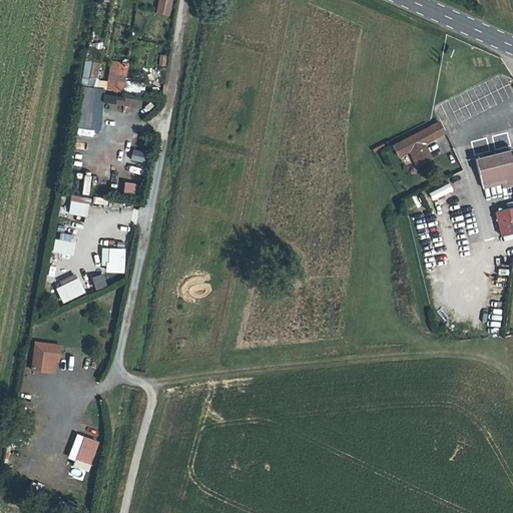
[(170,0),(158,0),(159,1),(157,14),(168,15),(170,0)]
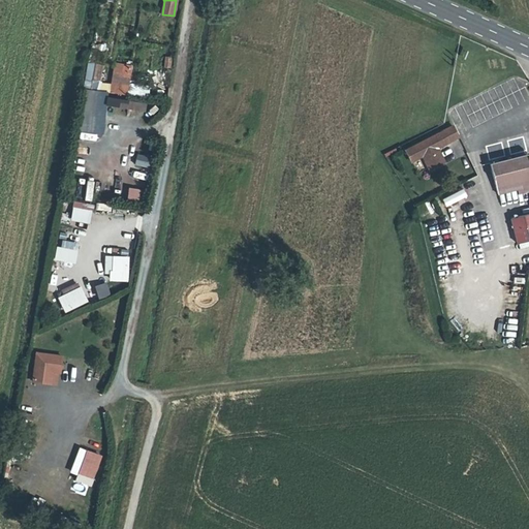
[(83,85),(96,89),(102,64),(89,61),(83,85)]
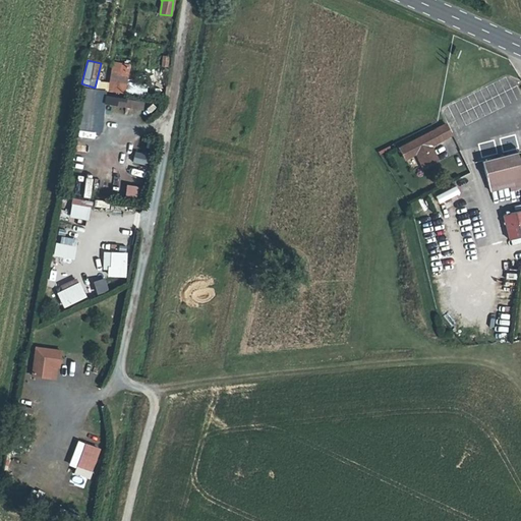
[(110,62),(109,92),(126,93),(128,63),(110,62)]
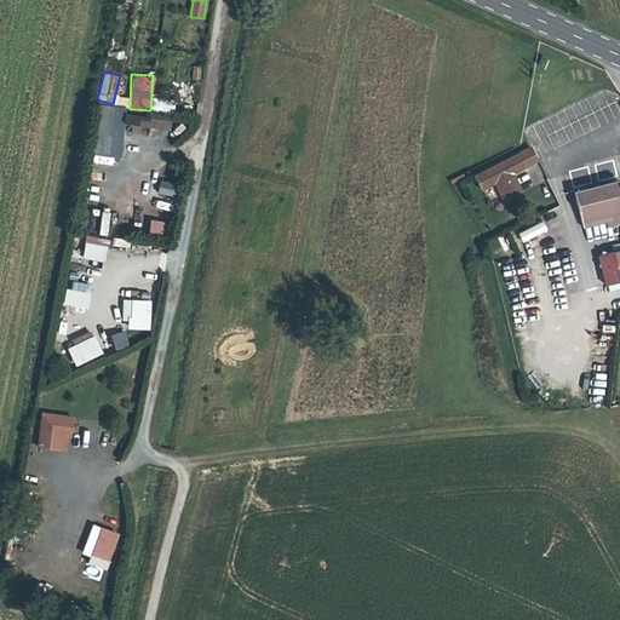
[(122,156),(124,105),(96,104),(95,155),(122,156)]
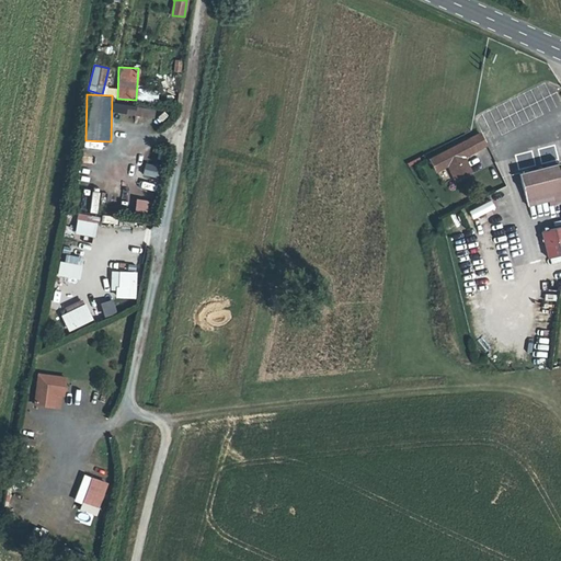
[(434,171),(447,164),(454,179),(469,171),(461,157),(484,145),(479,133),(428,159),(434,171)]
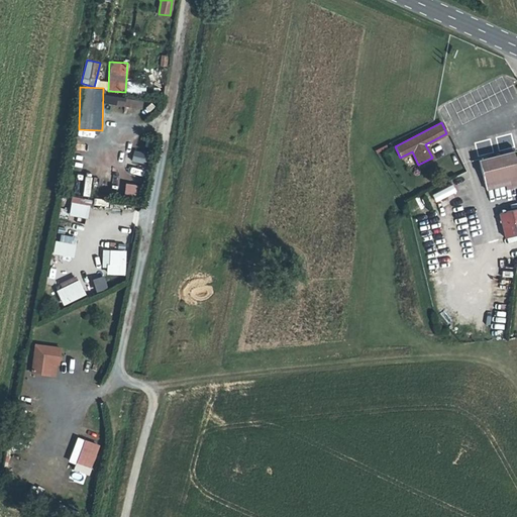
[(132,163),(146,163),(146,151),(132,151),(132,163)]
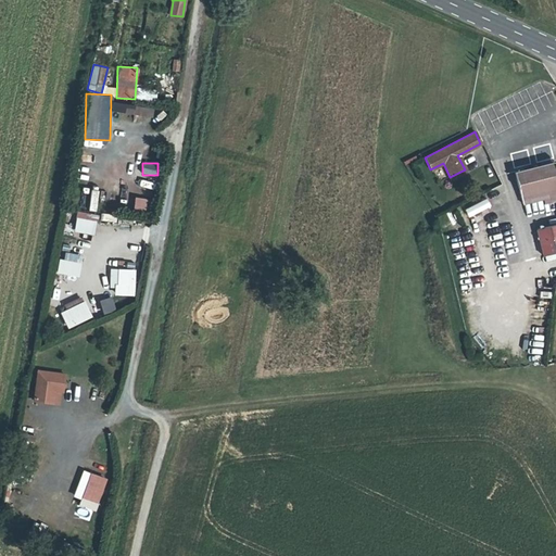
[(91,181),(93,166),(78,164),(75,179),(91,181)]
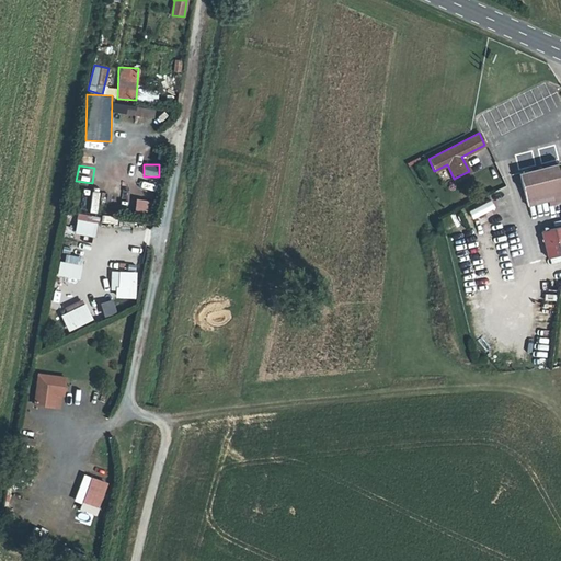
[(550,214),(557,213),(560,212),(560,169),(522,178),(529,212),(549,208),(550,214)]
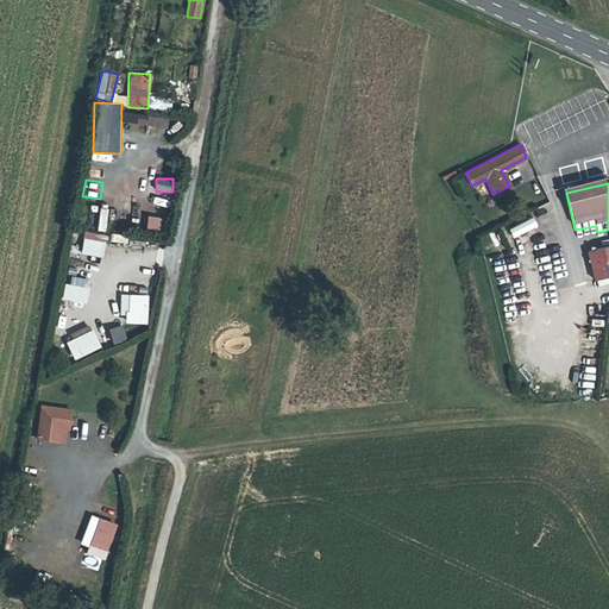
[(148,215),(145,228),(161,231),(163,218),(148,215)]
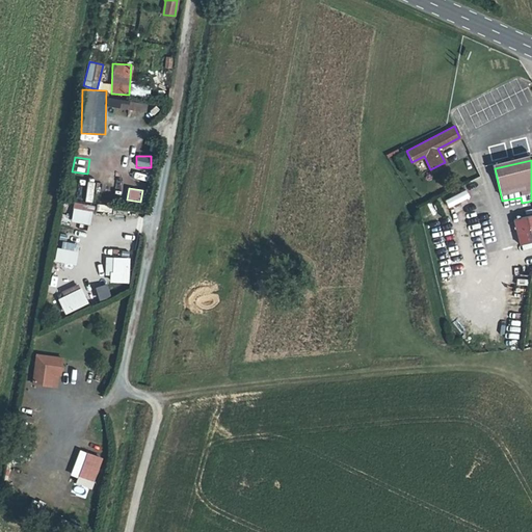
[(466,189),(444,200),(448,208),(470,198),(466,189)]
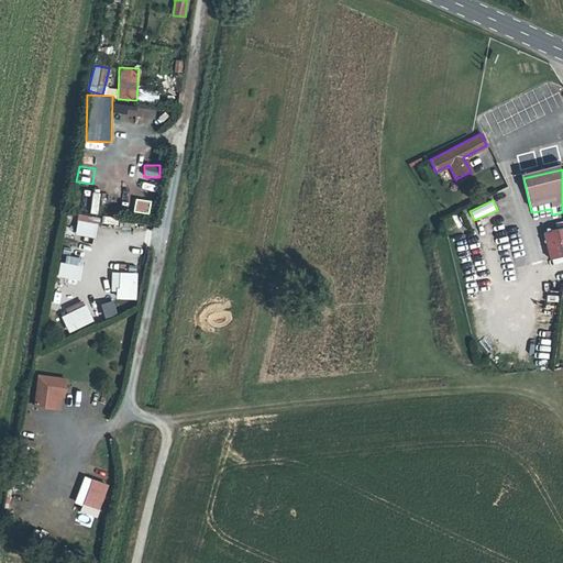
[(78,214),(77,222),(99,224),(100,217),(78,214)]
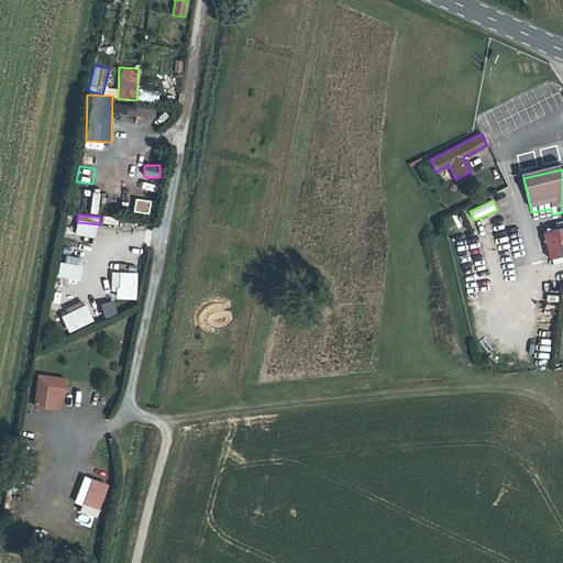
[(69,256),(68,267),(87,268),(88,257),(69,256)]
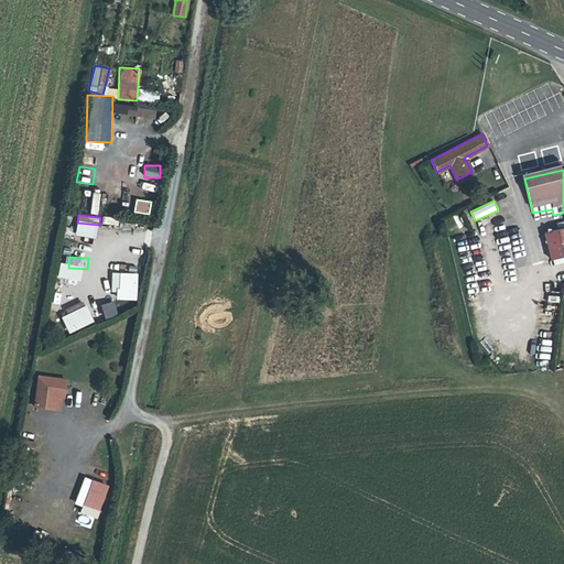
[(76,288),(78,271),(61,269),(60,285),(76,288)]
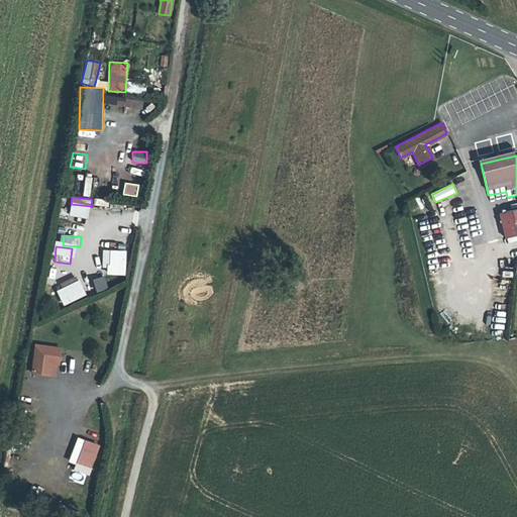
[(103,249),(103,275),(125,275),(125,249),(103,249)]
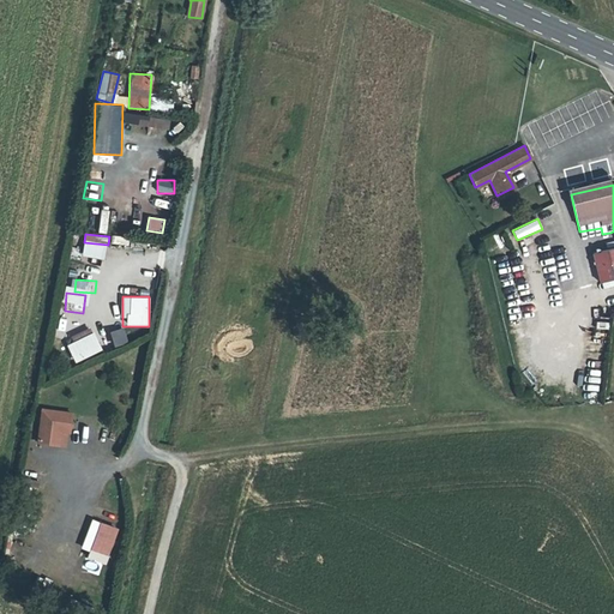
[(114,347),(128,342),(124,327),(109,332),(114,347)]
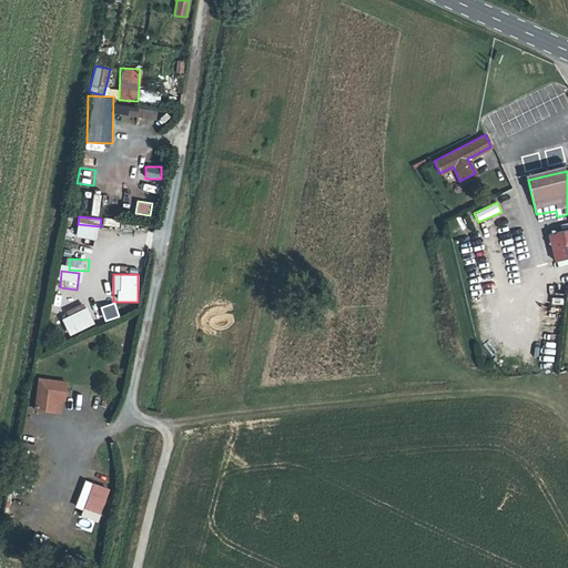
[(69,336),(94,324),(87,307),(61,318),(69,336)]
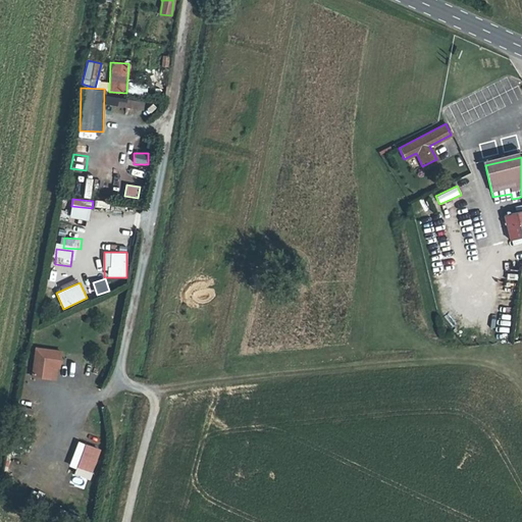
[(58,353),(34,351),(31,377),(48,379),(49,367),(56,368),(58,353)]
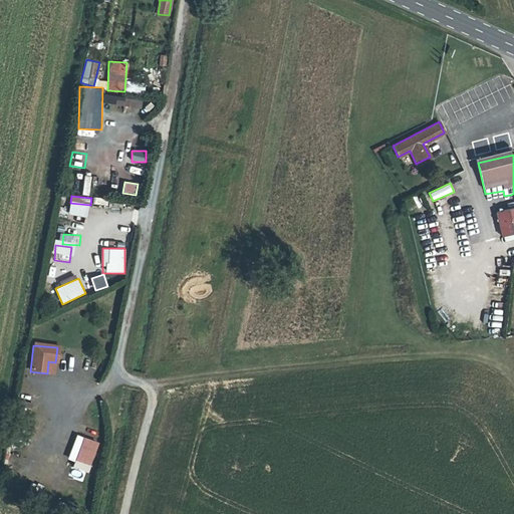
[(82,436),(74,461),(91,466),(99,442),(82,436)]
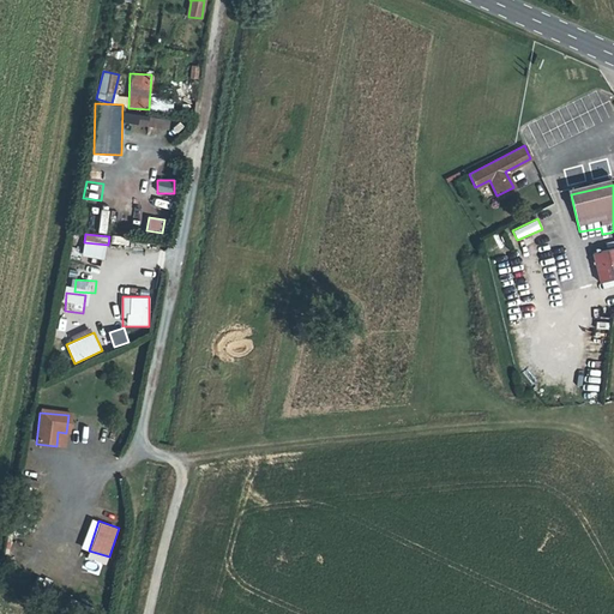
[(12,540),(26,541),(28,531),(13,530),(12,540)]
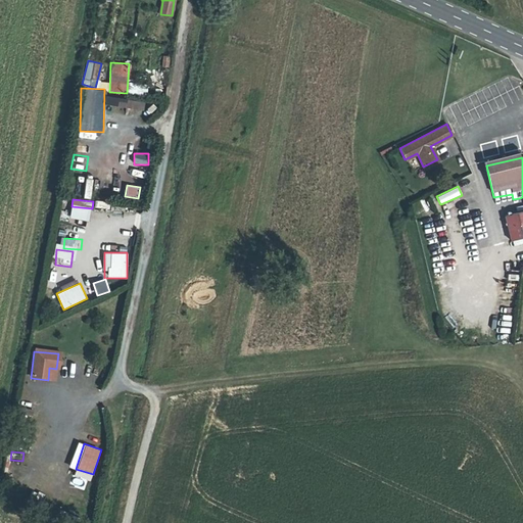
[(76,480),(74,486),(86,490),(88,484),(76,480)]
